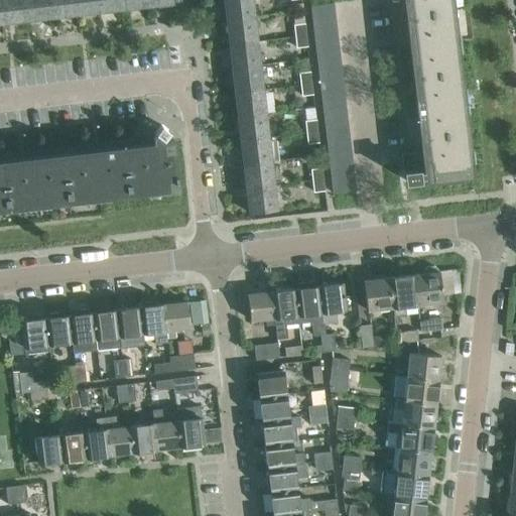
[(26,0),(2,0),(5,23),(29,21),(26,0)]
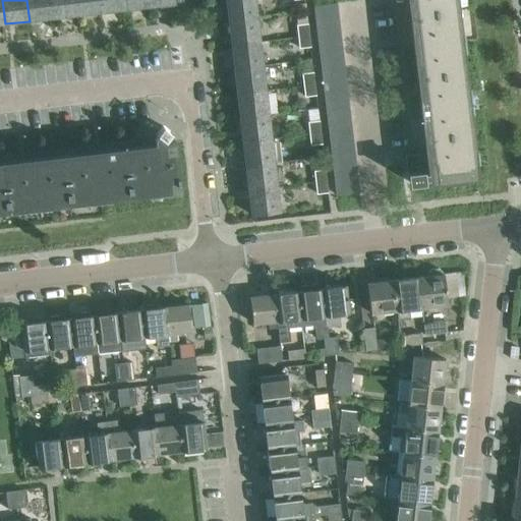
[(26,0),(30,21),(54,18),(51,0),(26,0)]
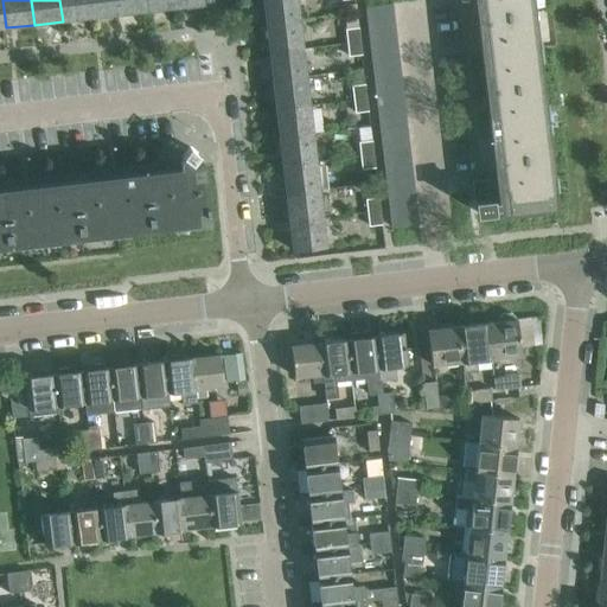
[(88,0),(59,0),(63,21),(90,18),(88,0)]
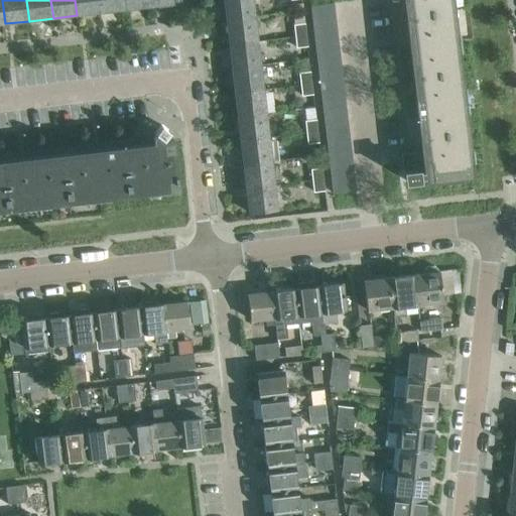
[(75,0),(77,15),(101,12),(99,0),(75,0)]
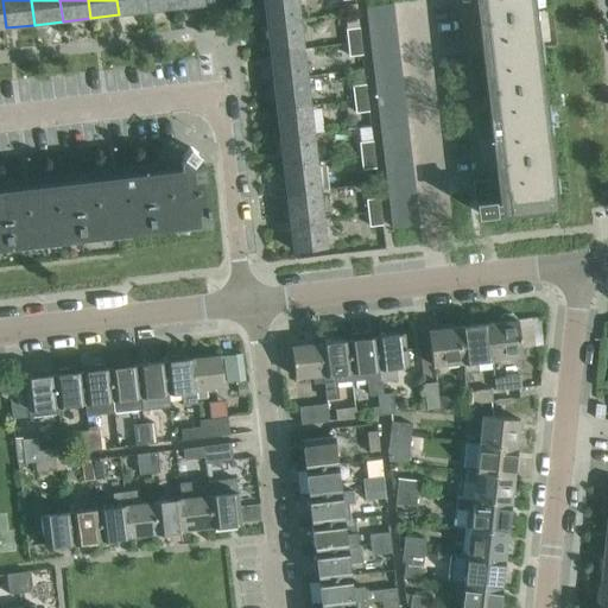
[(146,0),(116,0),(119,14),(147,11),(146,0)]
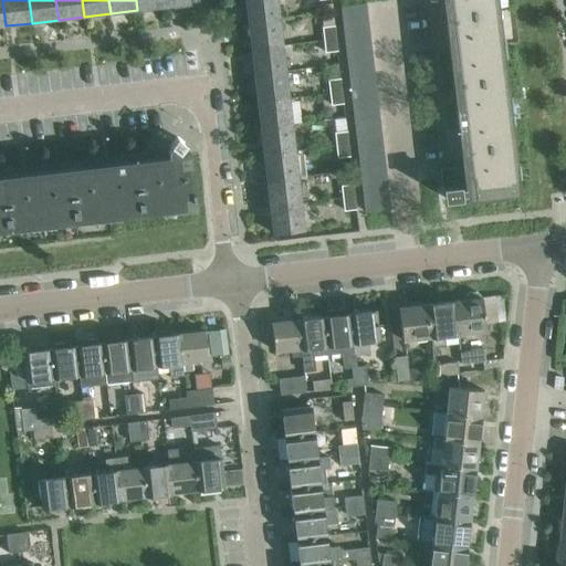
[(136,0),(137,10),(164,8),(163,0),(136,0)]
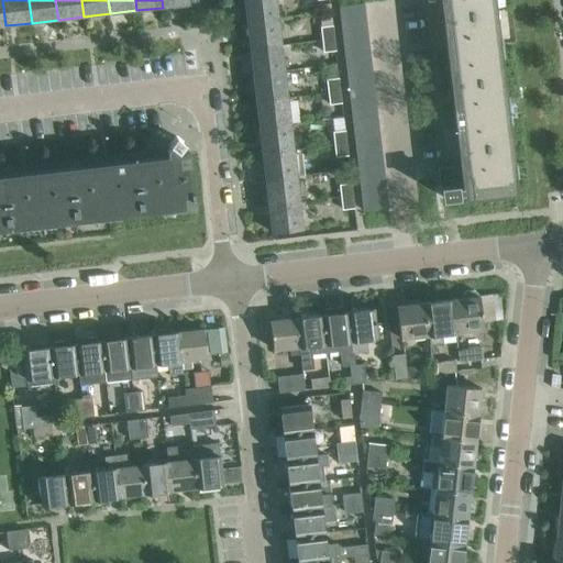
[(275,0),(244,0),(247,23),(278,19),(275,0)]
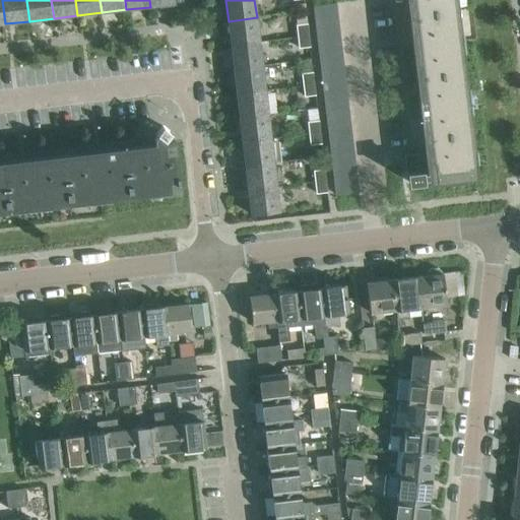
[(412,0),(418,47),(424,87),(425,93),(432,152),(415,153),(405,155),(406,164),(408,183),(421,181),(421,179),(429,178),(429,184),(478,178),(461,41),(456,0),(412,0)]
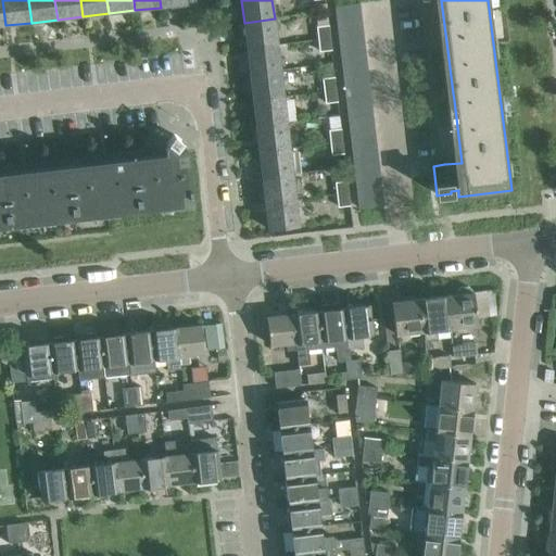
[(358,3),(335,7),(333,7),(335,17),(359,14),(358,3)]
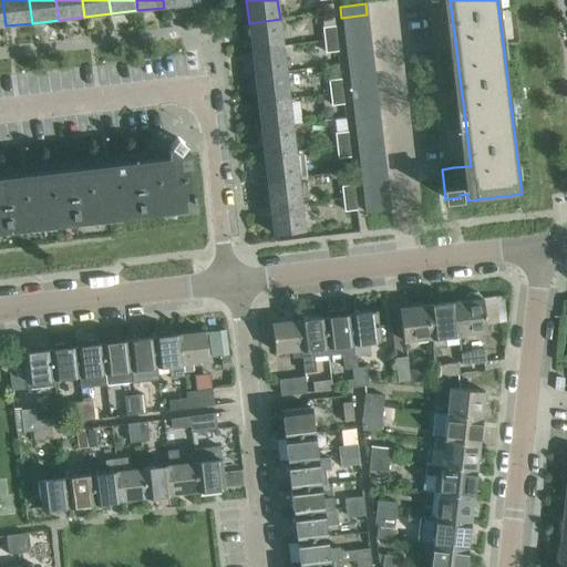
[(342,29),(369,27),(367,14),(341,18),(342,29)]
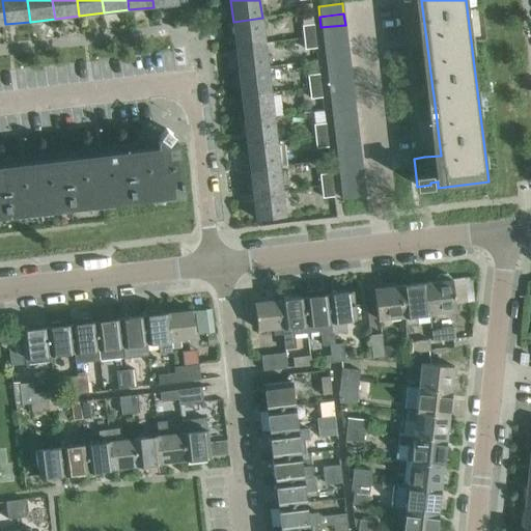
[(233,22),(236,46),(266,43),(262,18),(233,22)]
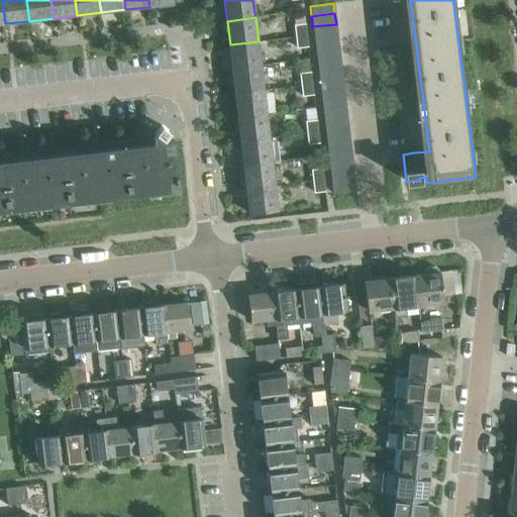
[(296,36),(306,35),(305,24),(295,25),(296,36)]
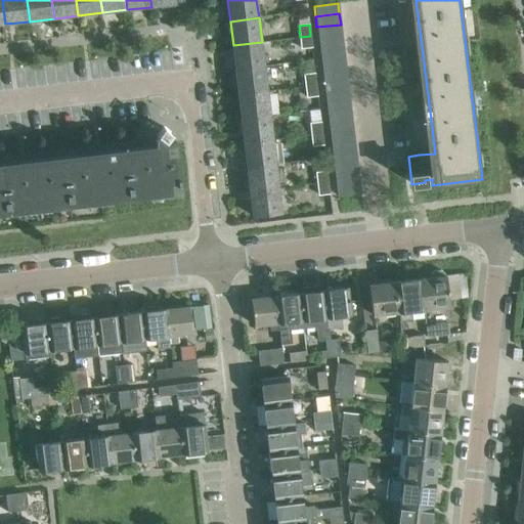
[(318,38),(342,35),(341,25),(316,27),(318,38)]
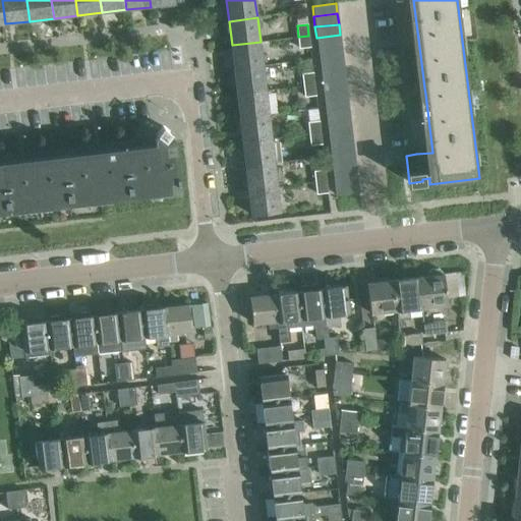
[(317,48),(341,45),(340,35),(316,38),(317,48)]
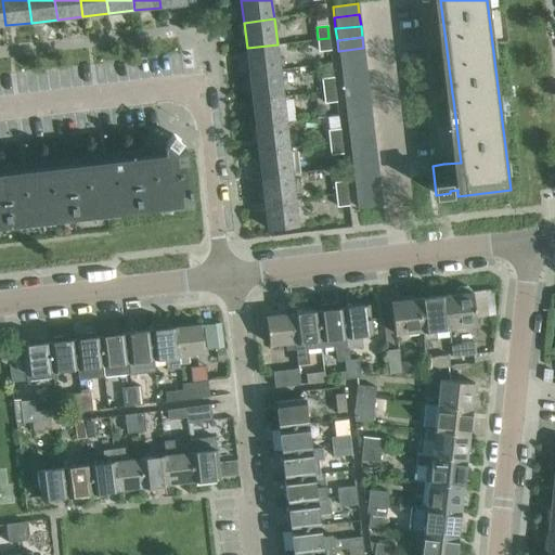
[(328,38),(318,39),(319,51),(331,50),(328,38)]
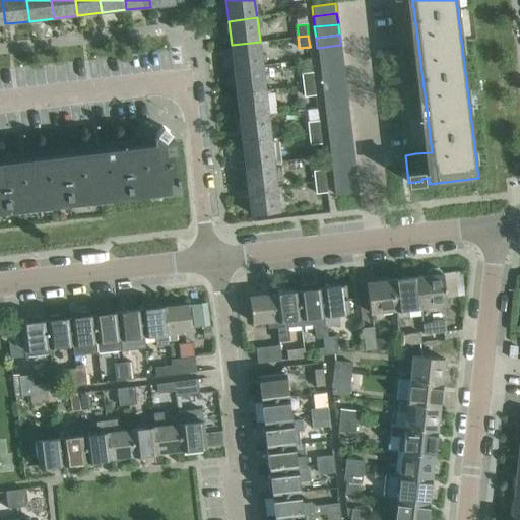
[(232,45),(234,69),(263,66),(260,42),(232,45)]
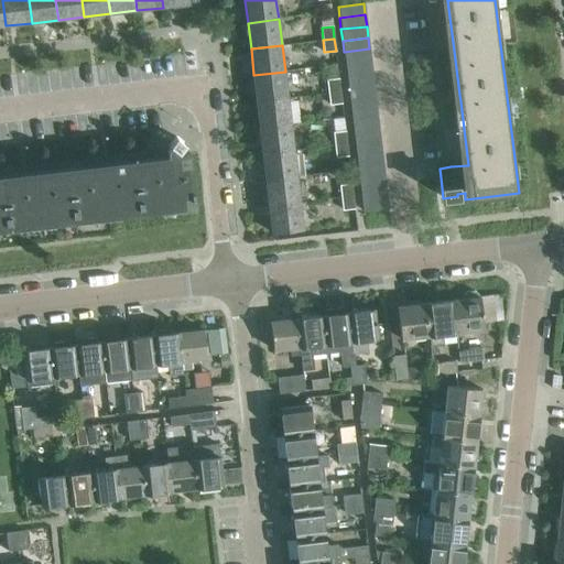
[(345,63),(370,61),(369,49),(344,52),(345,63)]
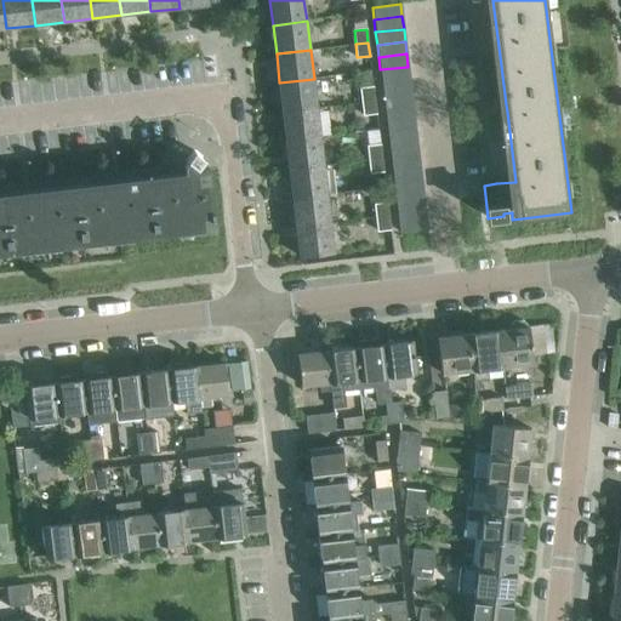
[(381,83),(410,79),(408,67),(380,69),(381,83)]
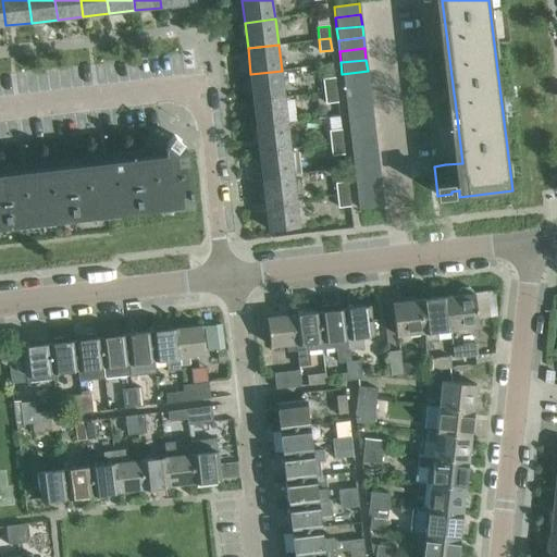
[(282,71),(250,74),(254,100),(285,96),(282,71)]
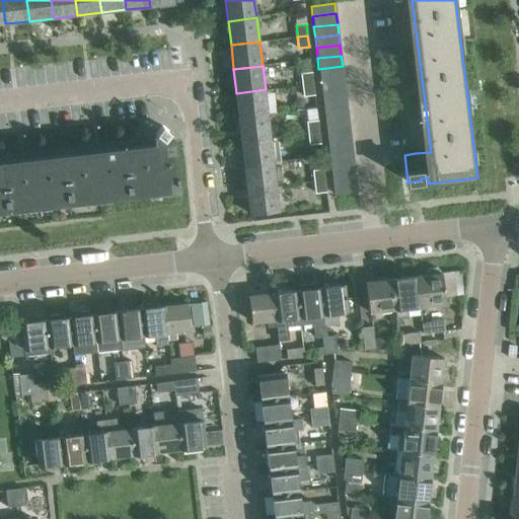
[(320,79),(344,76),(343,66),(318,69),(320,79)]
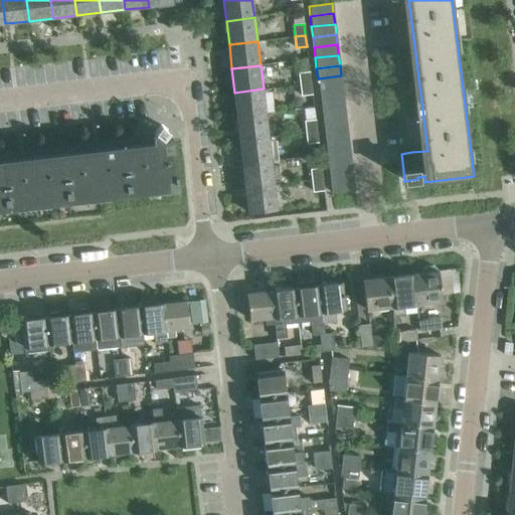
[(300,84),(312,82),(310,71),(299,72),(300,84)]
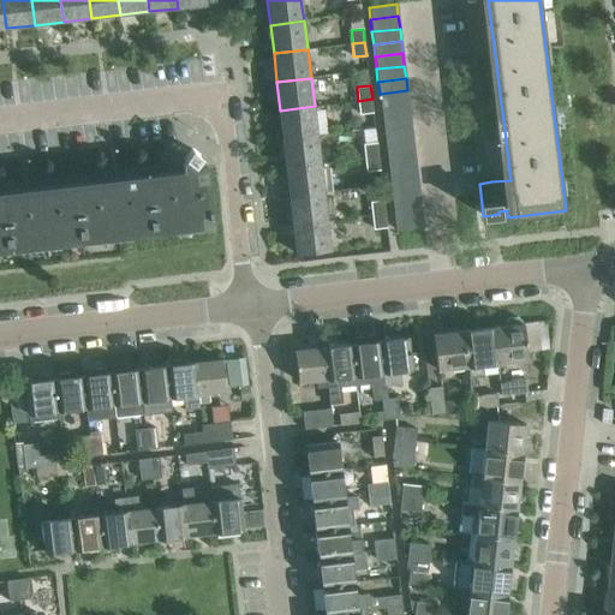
[(381,106),(408,103),(407,90),(380,94),(381,106)]
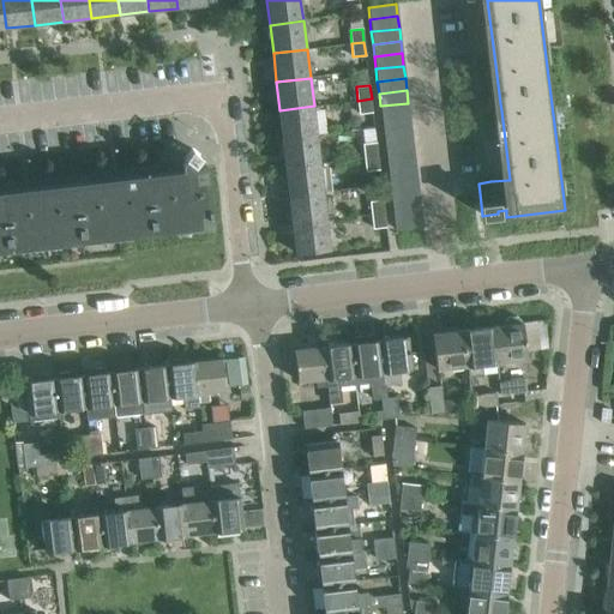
[(372,98),(357,101),(359,114),(373,113),(372,98)]
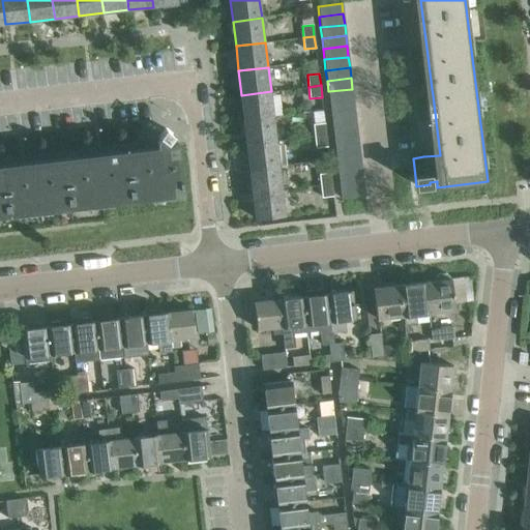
[(329,102),(353,99),(352,89),(328,91),(329,102)]
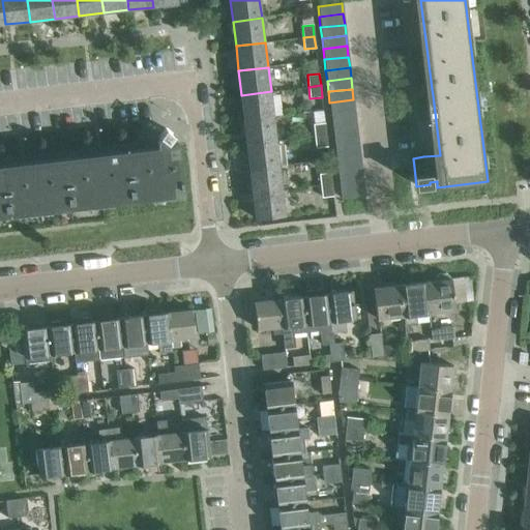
[(271,91),(241,95),(244,120),(274,116),(271,91)]
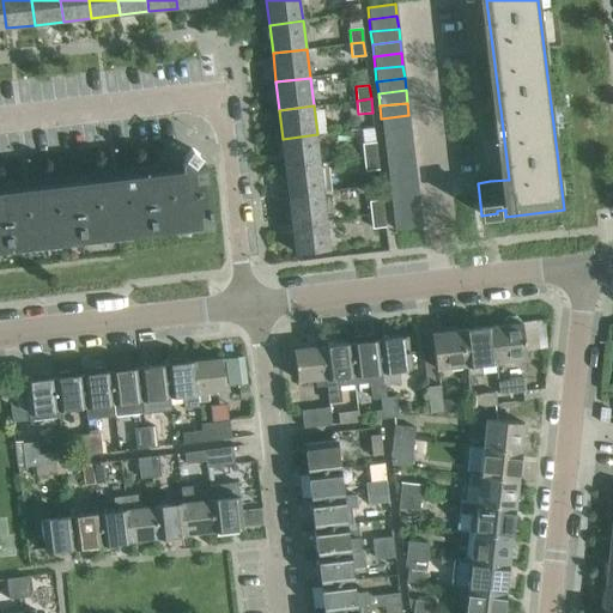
[(382,131),(411,127),(408,115),(381,119),(382,131)]
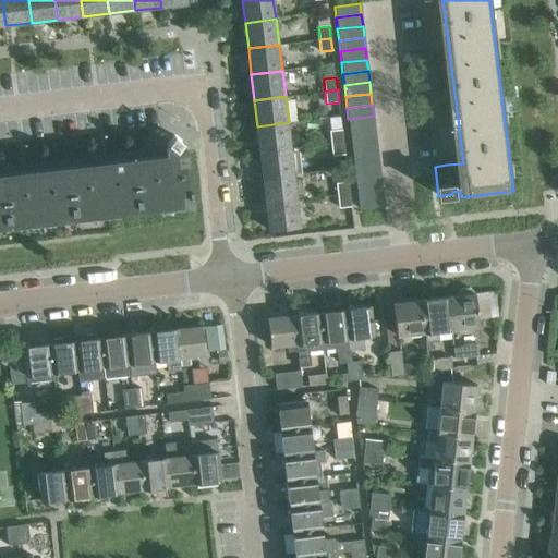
[(350,130),(375,126),(374,116),(348,119),(350,130)]
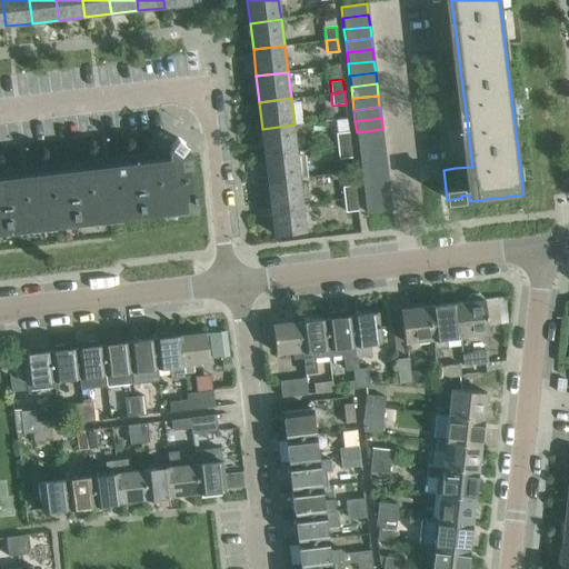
[(295,125),(262,129),(266,155),(297,151),(295,125)]
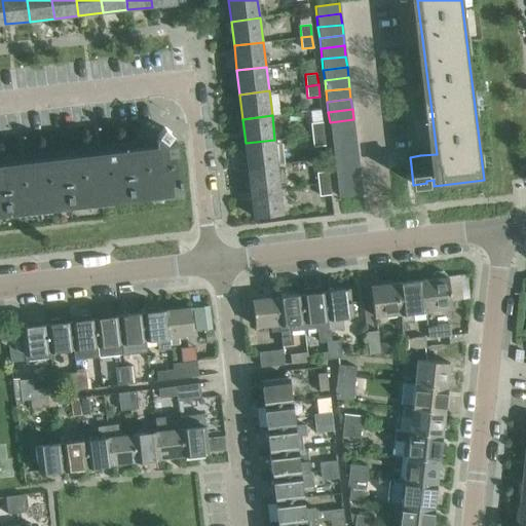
[(331,134),(354,130),(353,119),(330,122),(331,134)]
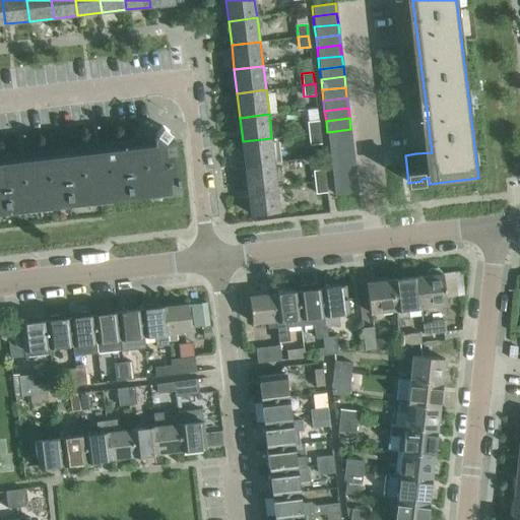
[(309,133),(320,132),(319,121),(307,122),(309,133)]
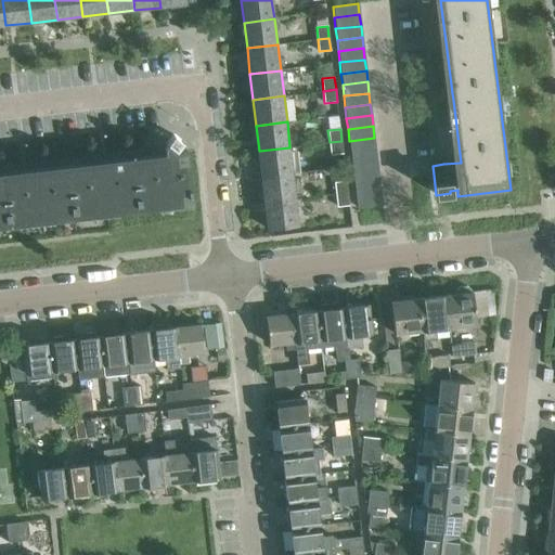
[(0,226),(193,204),(190,168),(188,151),(186,151),(185,143),(175,134),(165,146),(165,150),(153,151),(154,162),(0,179),(0,226)]
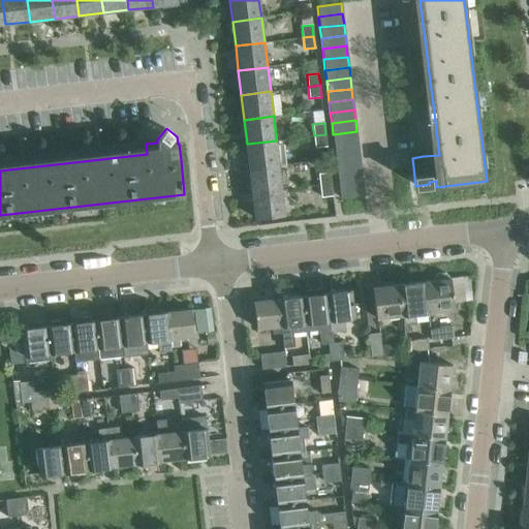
[(334,145),(358,142),(356,131),(333,134),(334,145)]
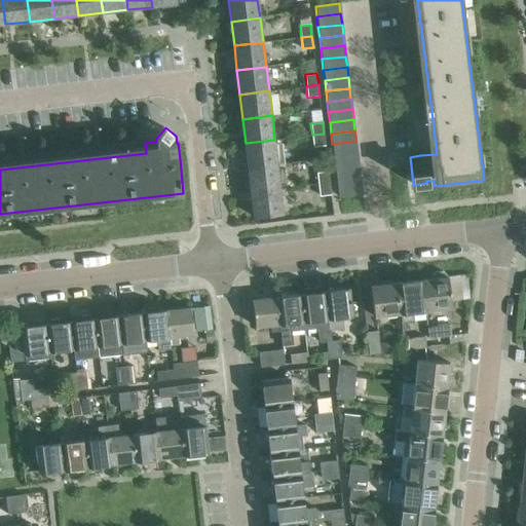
[(324,134),(312,135),(313,147),(326,146),(324,134)]
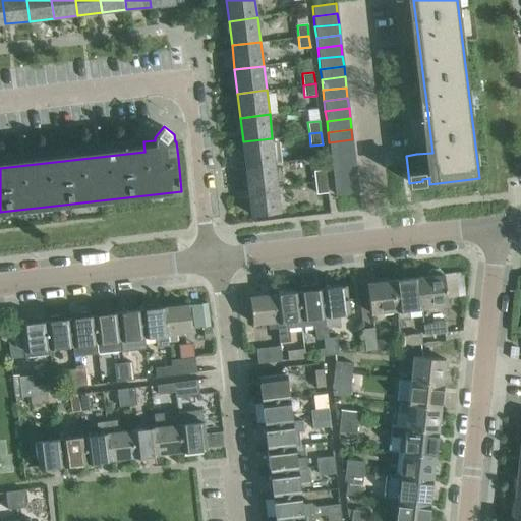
[(243,141),(246,166),(275,162),(272,138),(243,141)]
